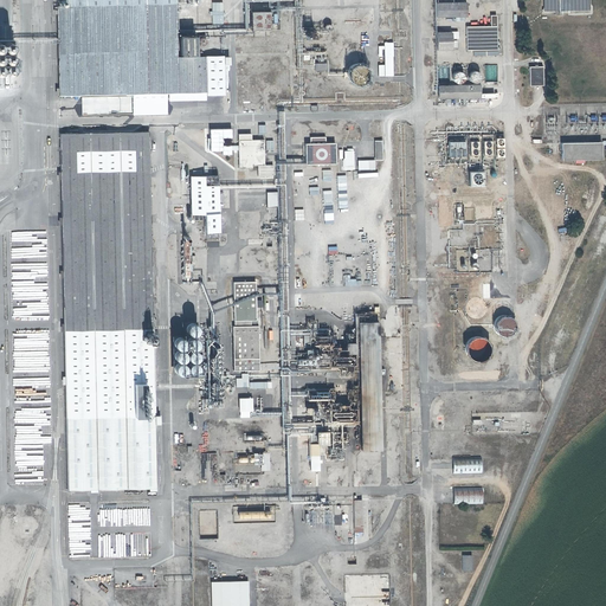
[(220,62),(206,62),(178,63),(175,0),(66,0),(68,6),(58,6),(59,96),(167,95),(204,94),(223,94),(223,62),(220,62)]
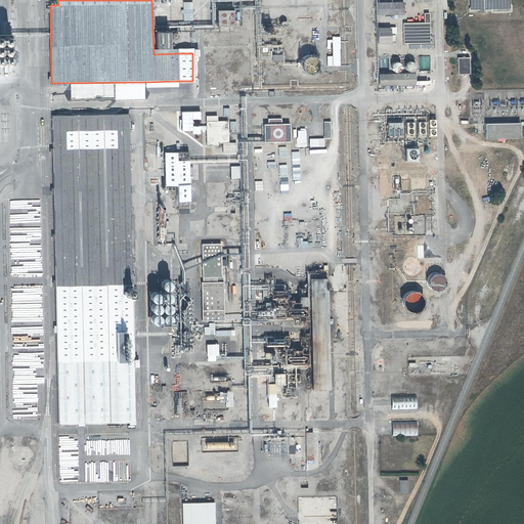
[(467,0),(468,9),(507,9),(506,0),(467,0)]
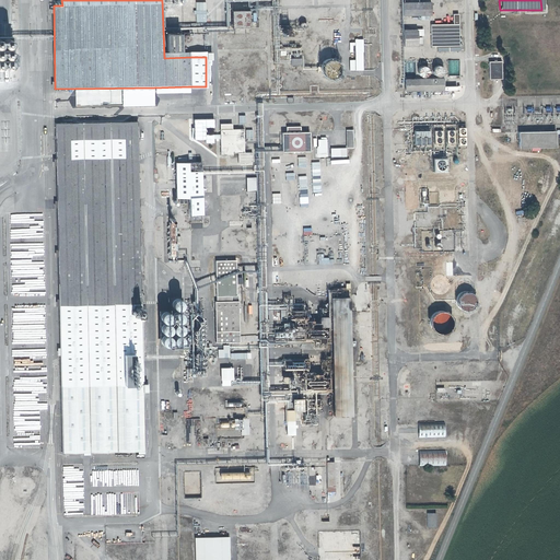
[(401,16),(430,15),(430,2),(401,3),(401,16)]
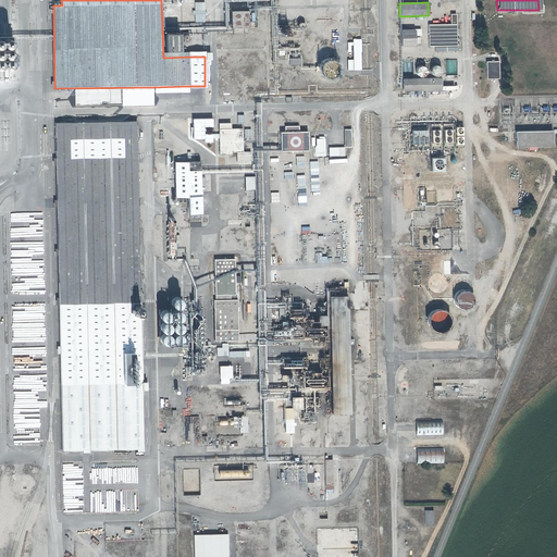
[(232,31),(248,29),(247,12),(231,12),(232,31)]
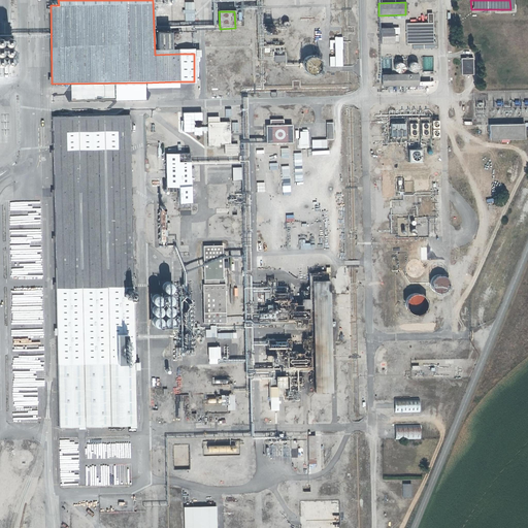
[(431,14),(426,14),(426,24),(404,24),(405,44),(422,44),(431,44),(431,14)]
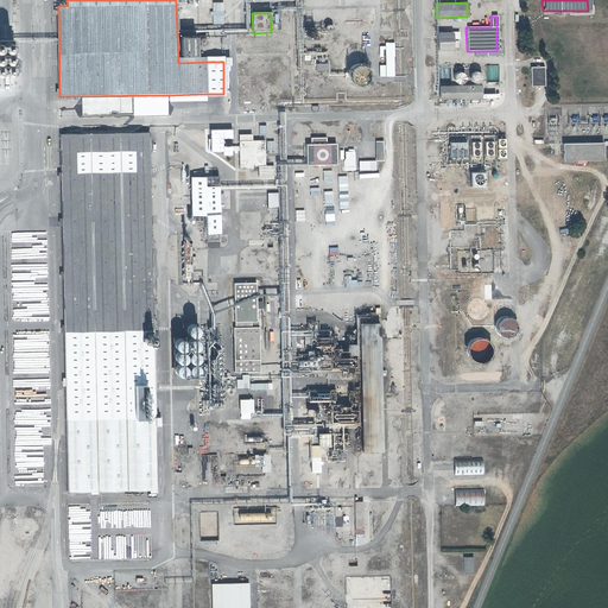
[(303,40),(322,39),(321,30),(303,30),(303,40)]
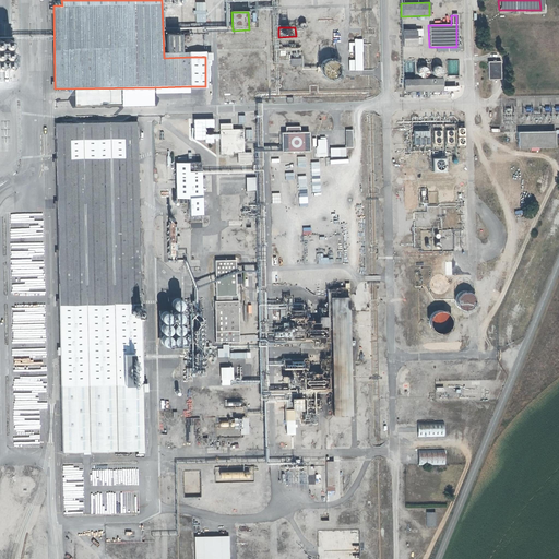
[(415,30),(401,30),(402,47),(415,46),(415,44),(415,34),(415,30)]
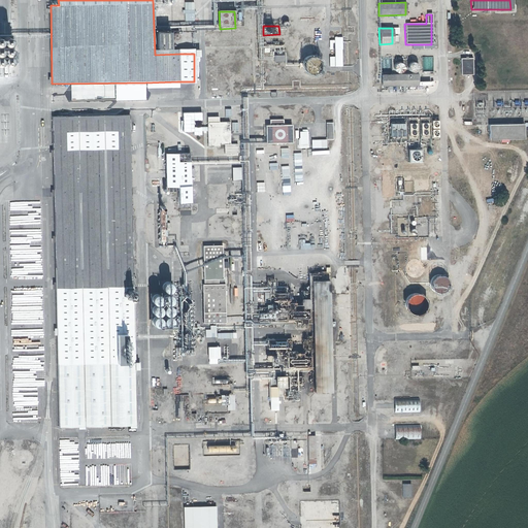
[(157,53),(169,53),(169,33),(157,33),(157,53)]
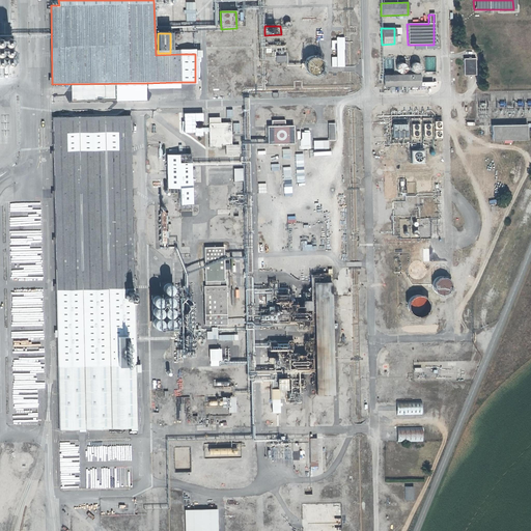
[(10,34),(0,34),(0,63),(11,63),(10,34)]
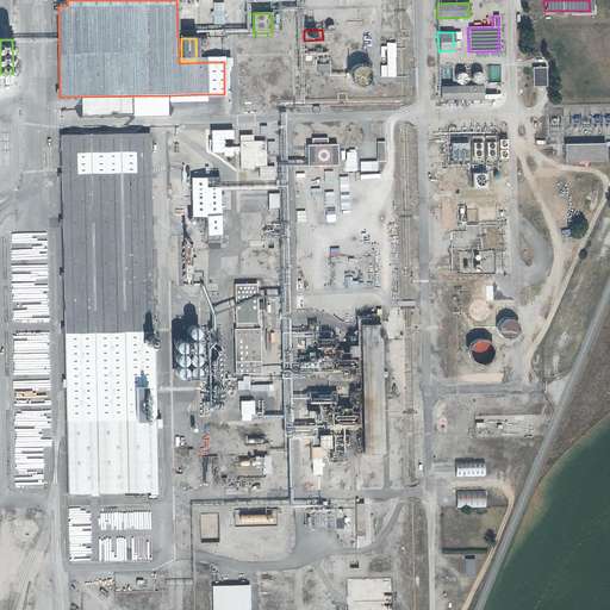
[(221,43),(207,43),(207,62),(222,62),(221,43)]
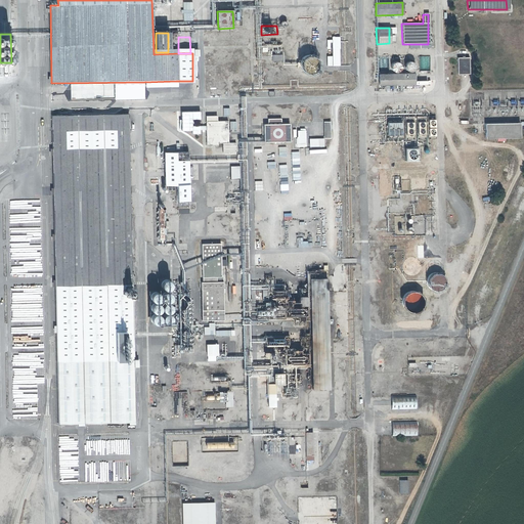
[(305,58),(303,59),(303,60),(302,61),(301,63),(301,64),(301,67),(301,69),(302,70),(304,72),(306,74),(308,74),(310,75),(312,74),(314,73),(315,72),(317,71),(317,69),(318,68),(318,64),(318,62),(317,61),(316,59),(315,58),(314,58),(312,57),(310,56),(309,56),(306,57),(305,58)]
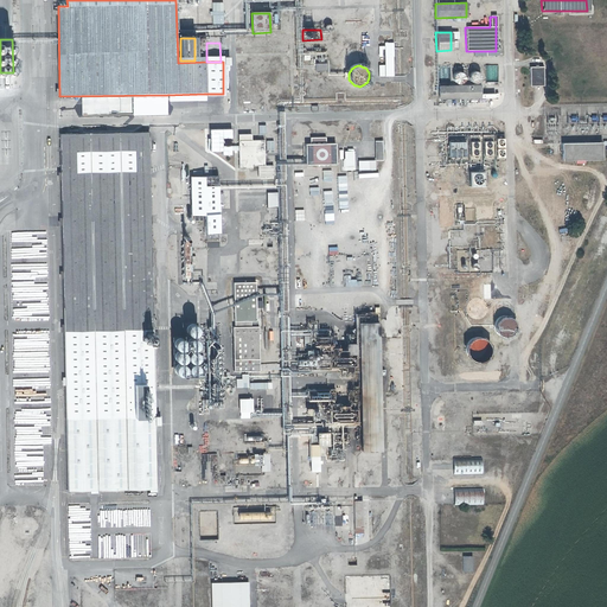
[(486,65),(486,82),(498,82),(497,65),(486,65)]
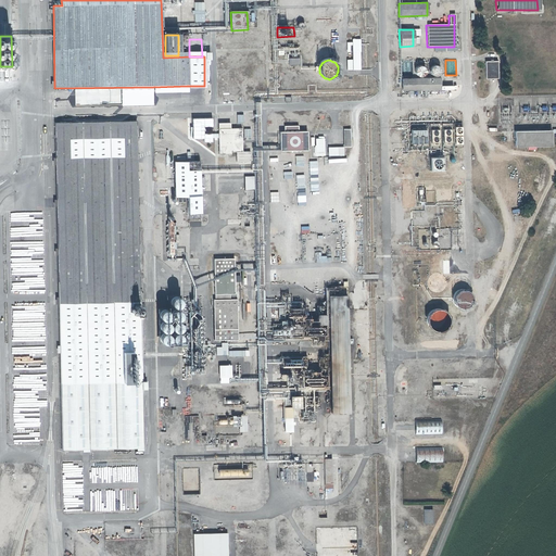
[(487,78),(498,78),(498,60),(487,60),(487,78)]
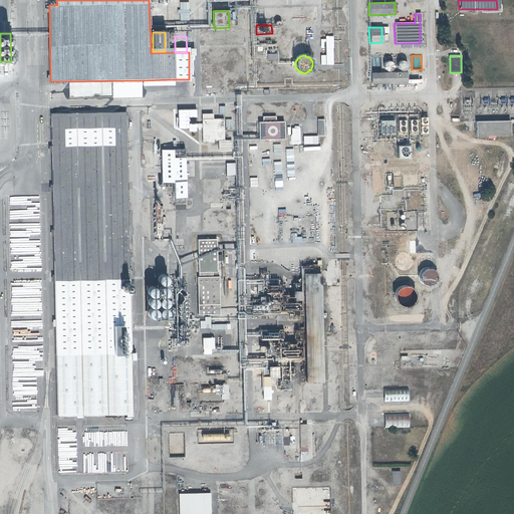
[(389,70),(390,70),(391,70),(392,70),(393,69),(394,68),(395,65),(395,63),(394,62),(394,61),(392,60),(389,59),(387,59),(386,60),(384,62),(383,63),(383,66),(384,68),(386,69),(389,70)]
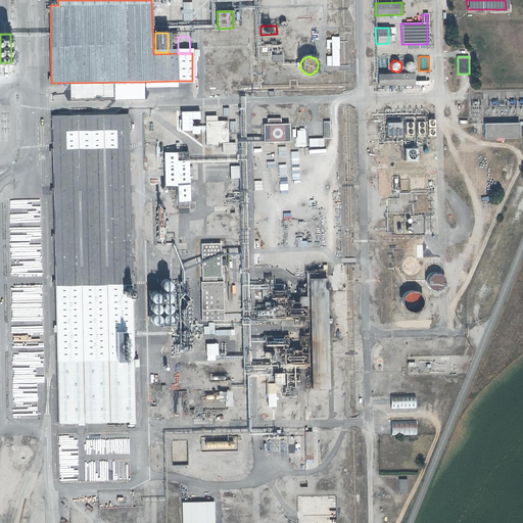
[(403,65),(403,66),(405,67),(406,69),(407,70),(408,70),(410,72),(411,70),(412,70),(413,69),(414,69),(414,67),(415,65),(415,64),(414,63),(413,61),(412,61),(410,60),(409,60),(407,61),(406,62),(405,64),(403,65)]
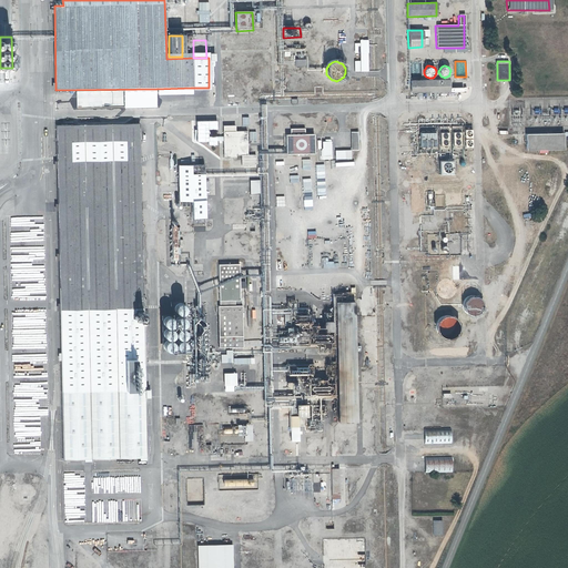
[(415,92),(450,91),(463,91),(463,87),(449,88),(449,79),(445,80),(430,80),(409,81),(409,92),(415,92)]
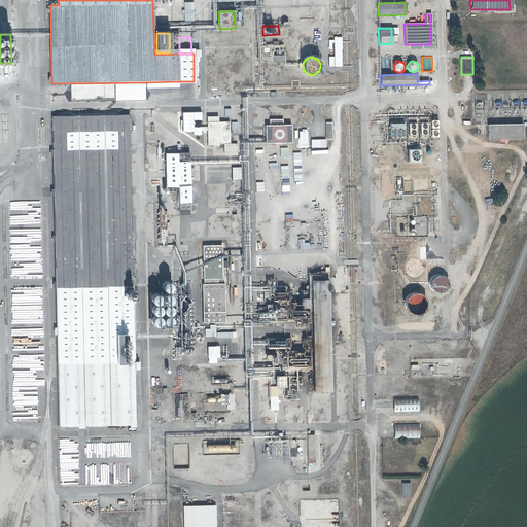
[(233,117),(232,109),(222,109),(222,117),(233,117)]
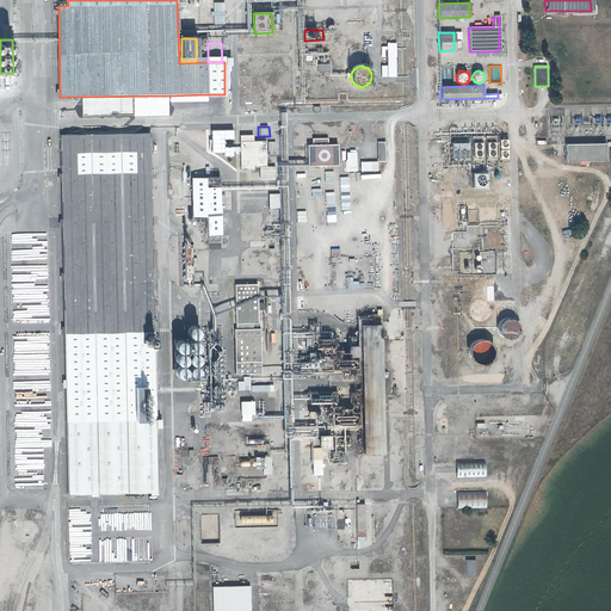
[(488,161),(498,161),(498,133),(488,133),(488,161)]
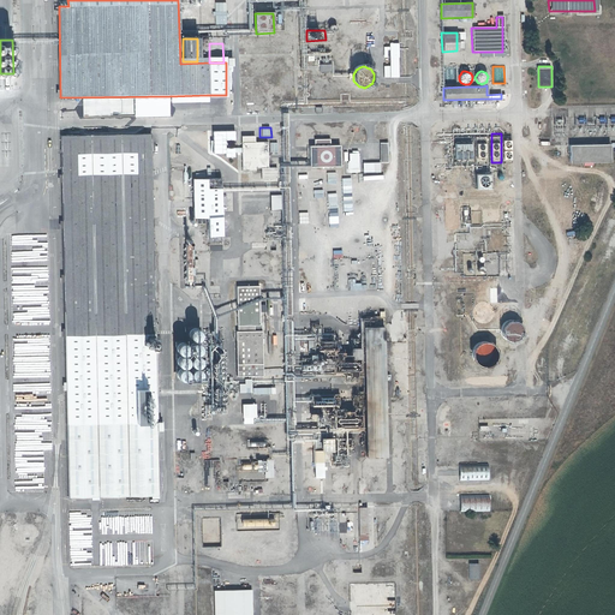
[(60,137),(66,353),(69,425),(150,423),(150,429),(160,429),(159,384),(157,334),(153,135),(60,137)]
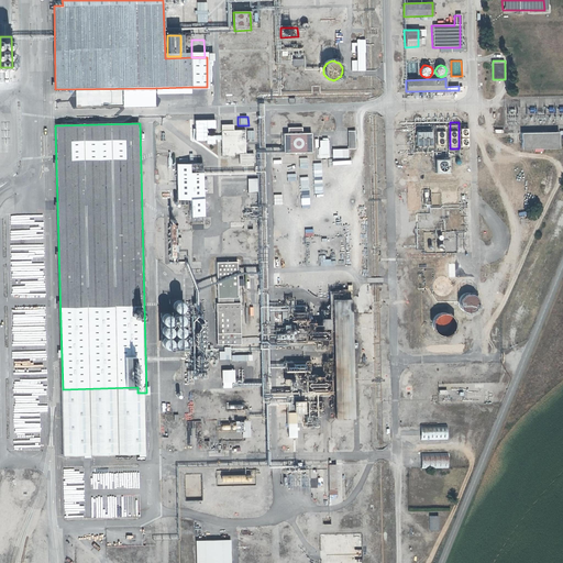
[(438,148),(446,148),(445,123),(437,123),(438,148)]
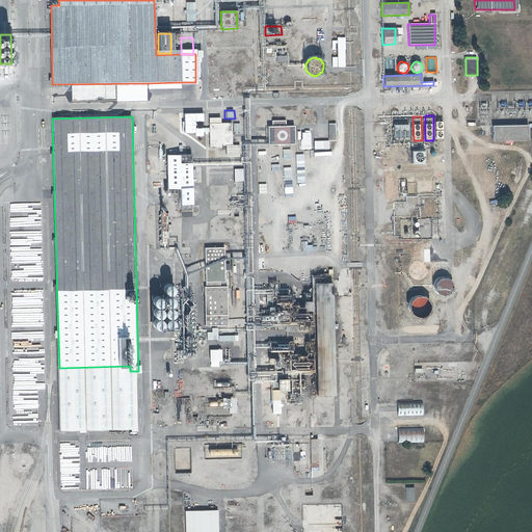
[(185,134),(194,134),(195,118),(185,118),(185,134)]
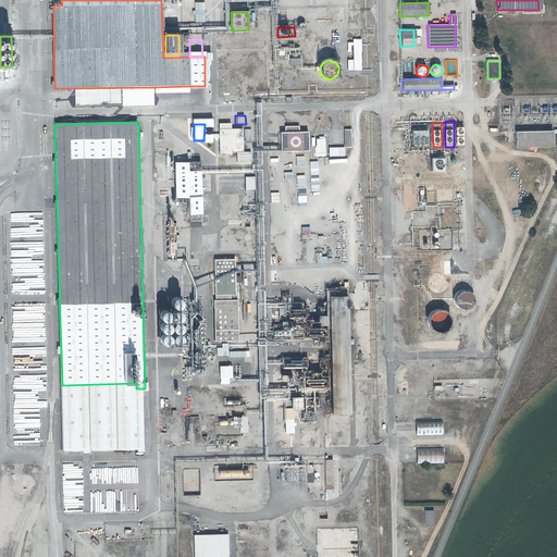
[(412,150),(429,149),(429,124),(411,124),(412,150)]
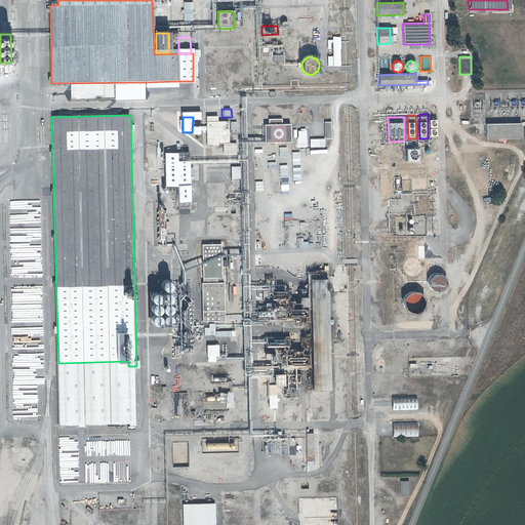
[(216,123),(216,118),(205,118),(205,147),(218,147),(218,144),(228,144),(227,123),(216,123)]
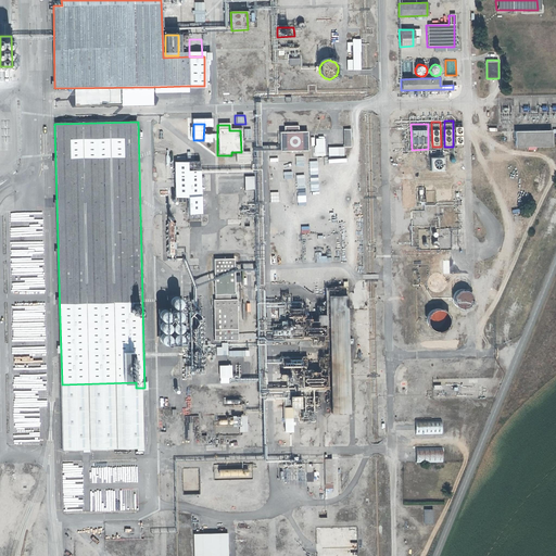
[(301,128),(288,128),(282,128),(283,148),(286,148),(311,148),(311,128),(301,128)]
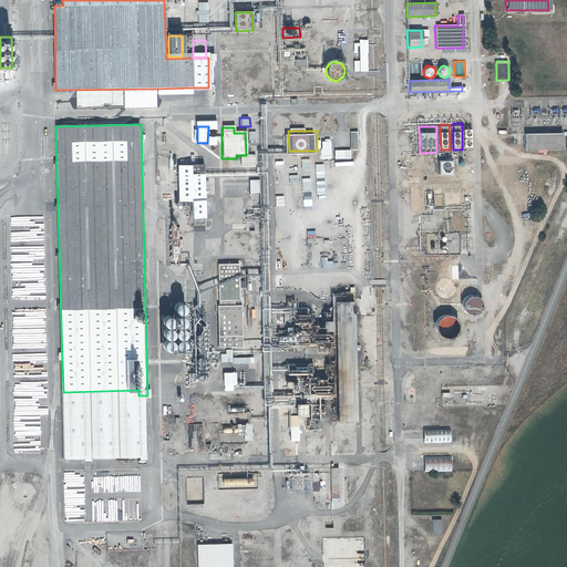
[(527,150),(565,150),(565,140),(565,133),(527,134),(527,150)]
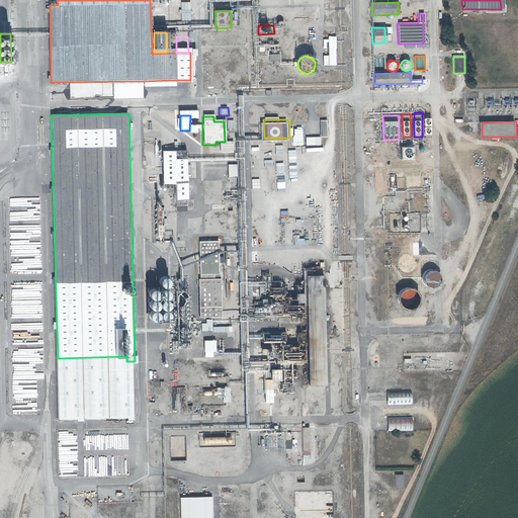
[(291,146),(301,146),(301,127),(291,127),(291,146)]
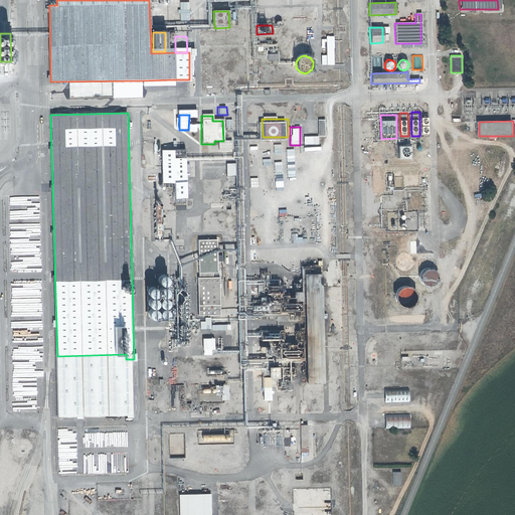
[(320,146),(320,138),(306,138),(306,146),(320,146)]
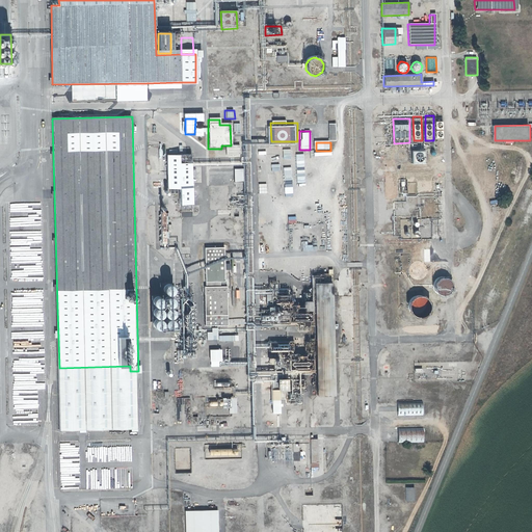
[(411,162),(425,162),(425,150),(411,150),(411,162)]
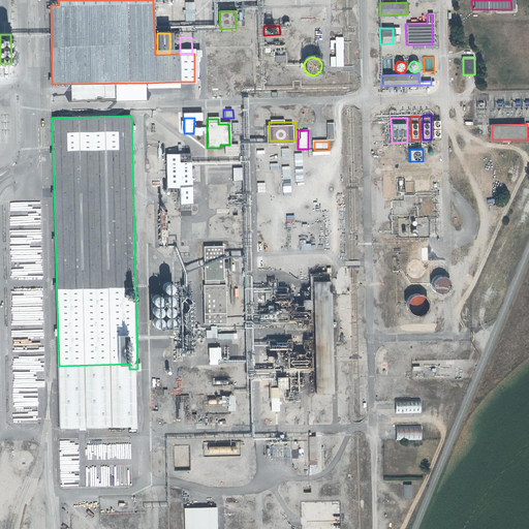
[(231,180),(241,180),(241,167),(231,167),(231,180)]
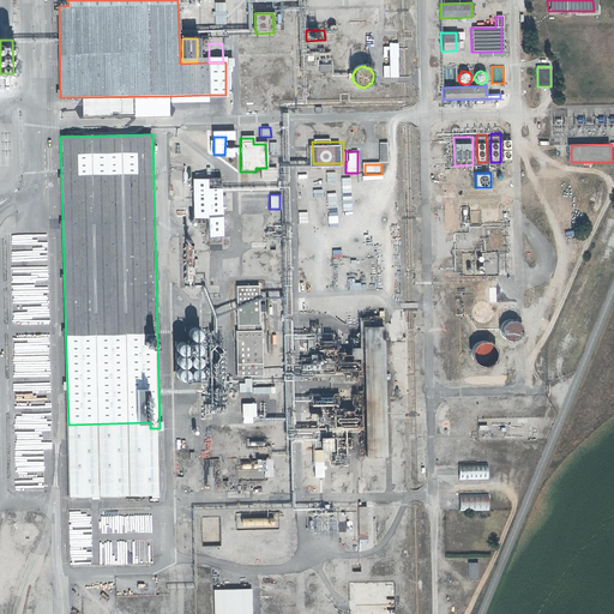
[(221,198),(194,199),(196,222),(209,222),(210,238),(222,238),(221,198)]
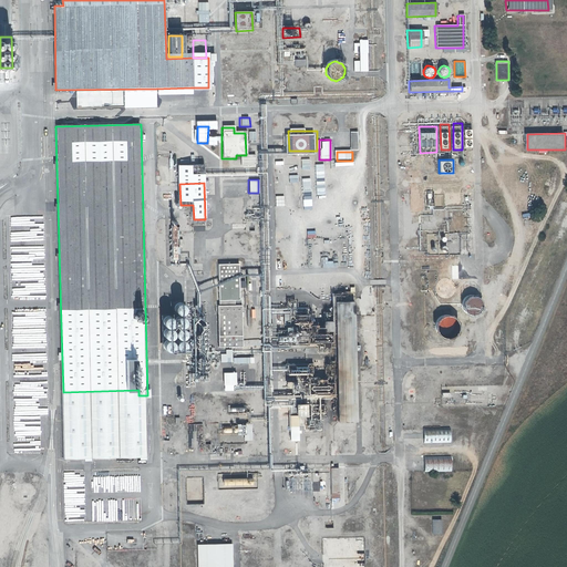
[(250,209),(259,209),(258,195),(250,195),(250,209)]
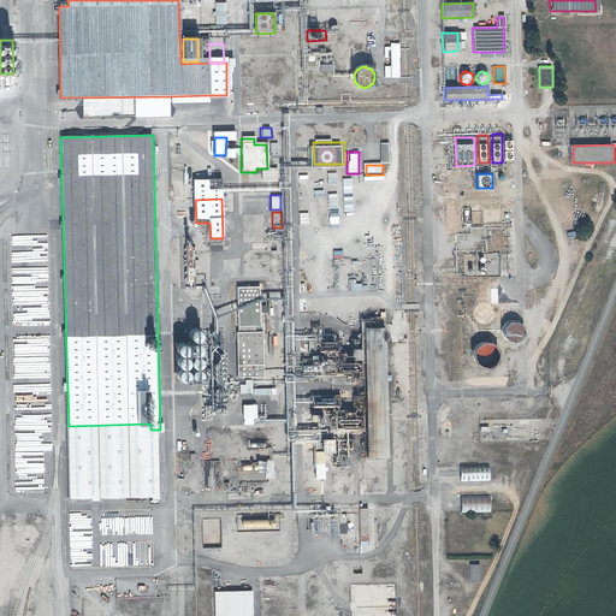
[(483,247),(474,247),(474,258),(462,258),(463,279),(497,279),(496,258),(484,258),(483,247)]
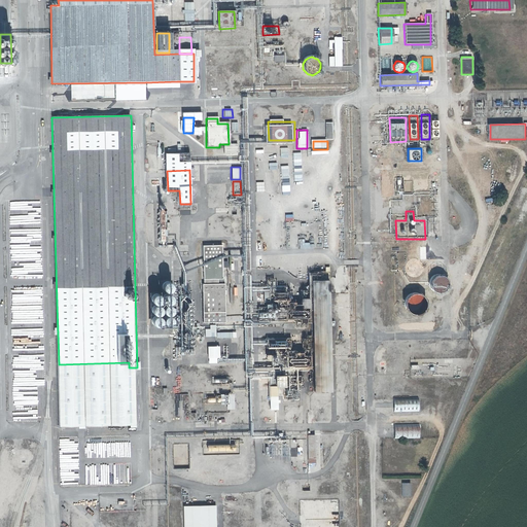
[(299,248),(309,248),(309,242),(304,242),(304,239),(300,239),(299,248)]
